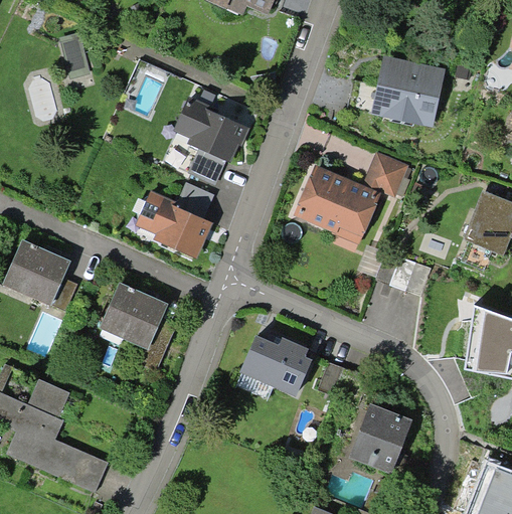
[(203,0),(267,24),(276,0),(203,0)]
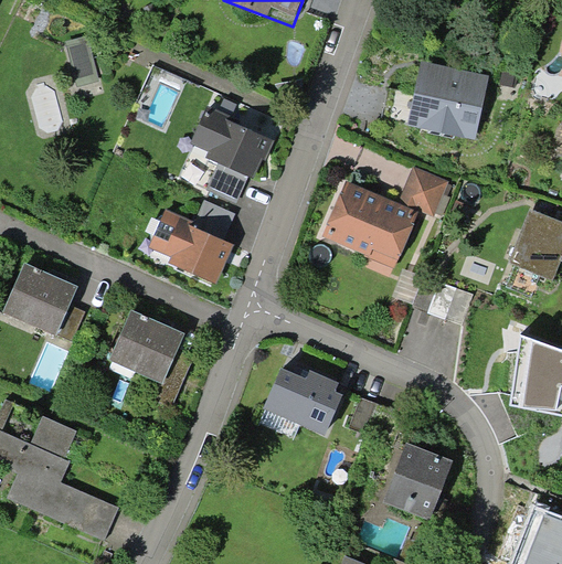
[(488,77),(420,63),(406,125),(476,139),(488,77)]
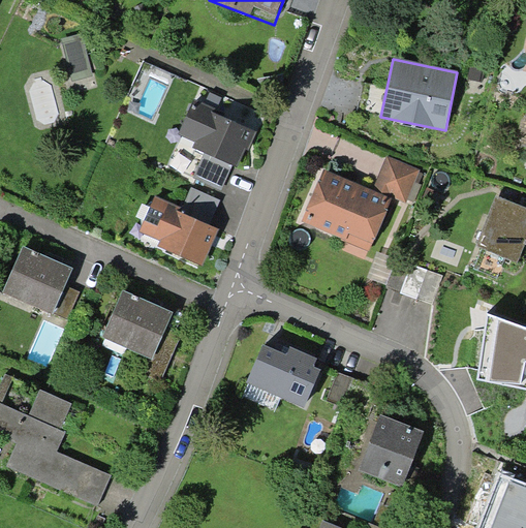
[(253,127),(194,103),(181,135),(196,142),(192,151),(237,168),(253,127)]
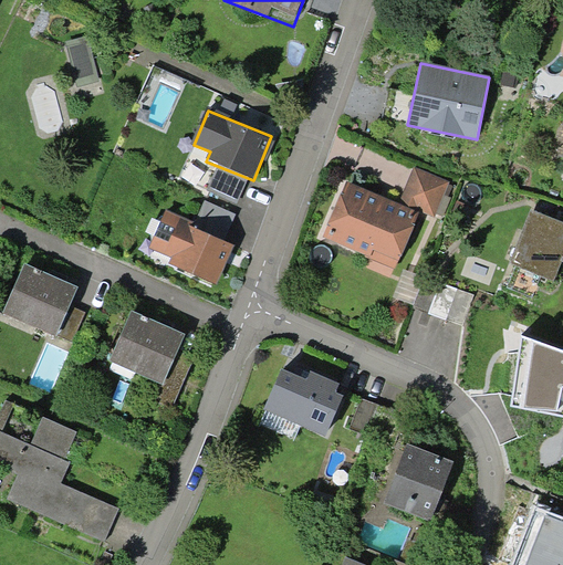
[(454,181),(415,166),(400,200),(440,216),(454,181)]
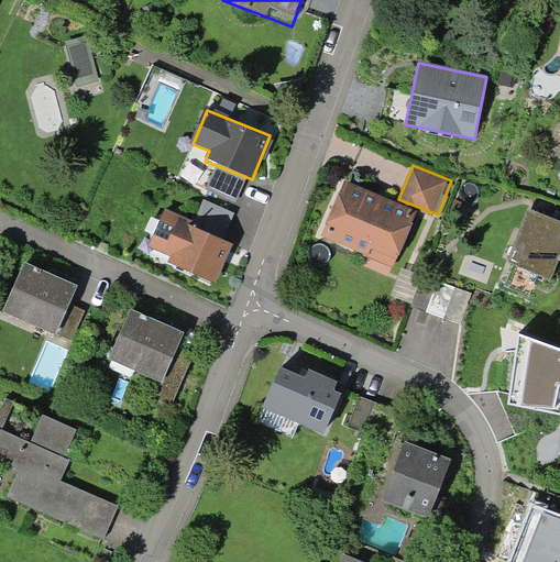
[(245,182),(217,168),(207,188),(235,201),(245,182)]
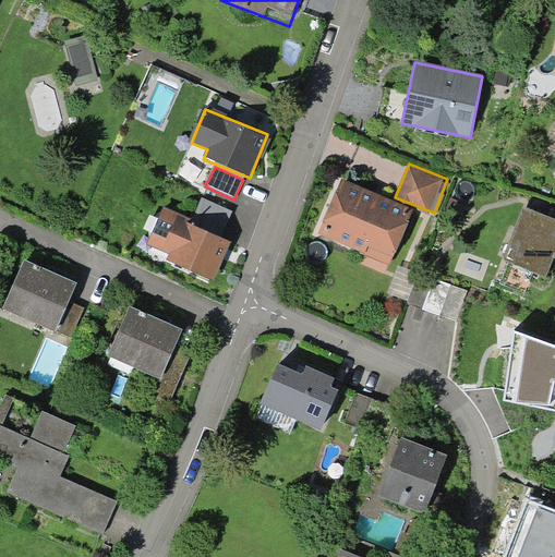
[(417,208),(339,178),(317,233),(394,264),(417,208)]
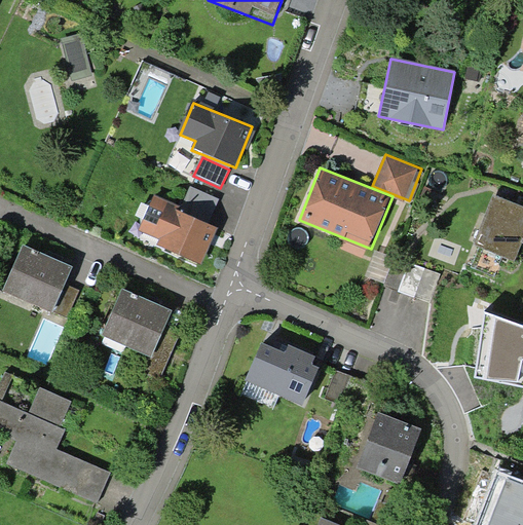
[(221,198),(190,186),(181,207),(212,220),(221,198)]
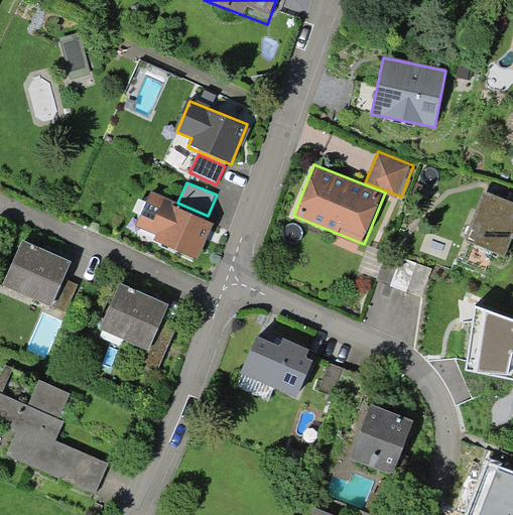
[(512,202),(483,190),(464,241),(506,257),(512,238),(512,202)]
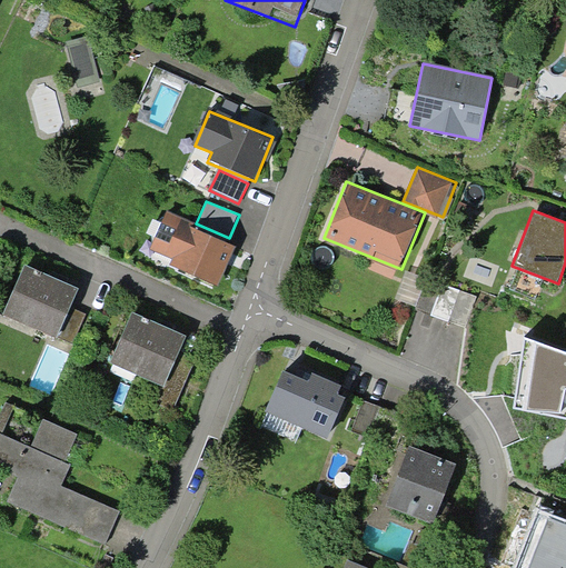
[(237,246),(167,212),(147,253),(217,287),(237,246)]
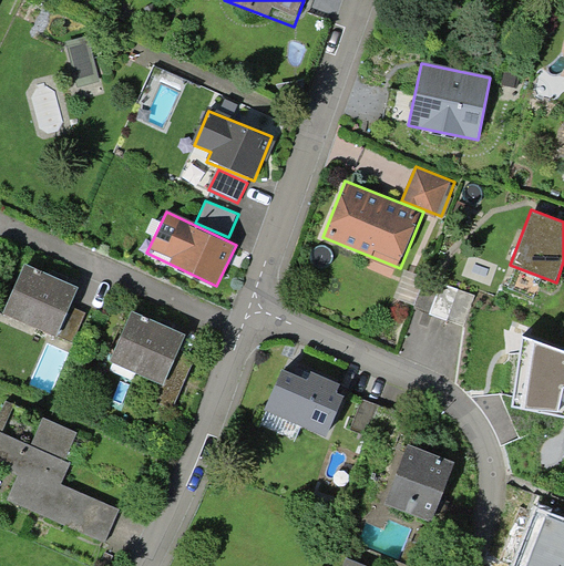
[(78,285),(21,263),(1,316),(57,337),(78,285)]
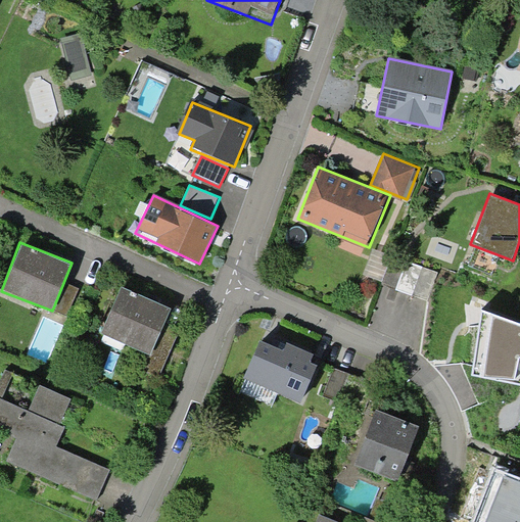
[(171,311),(119,288),(99,333),(151,354),(171,311)]
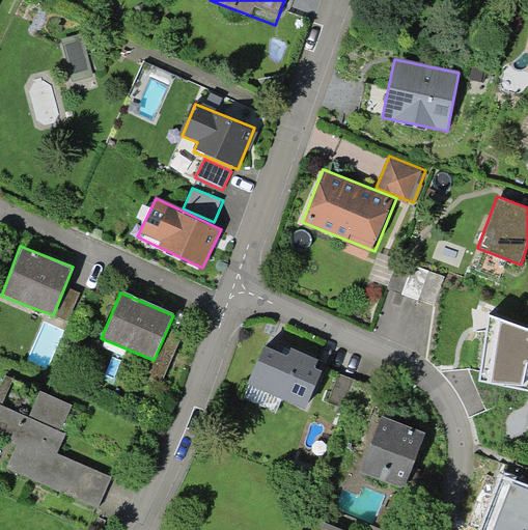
[(527,331),(498,319),(478,370),(524,388),(527,379),(527,331)]
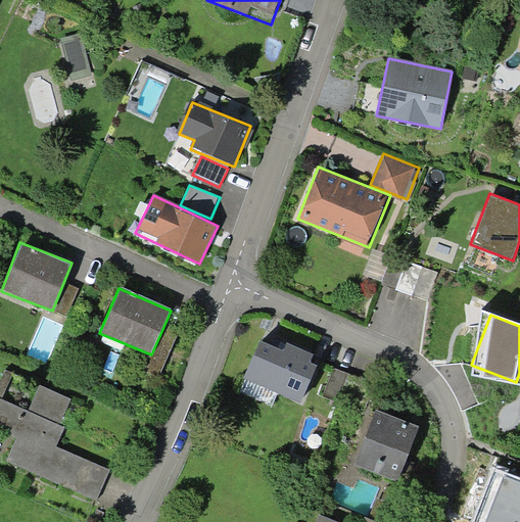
[(301,354),(258,337),(241,381),(284,398),(301,354)]
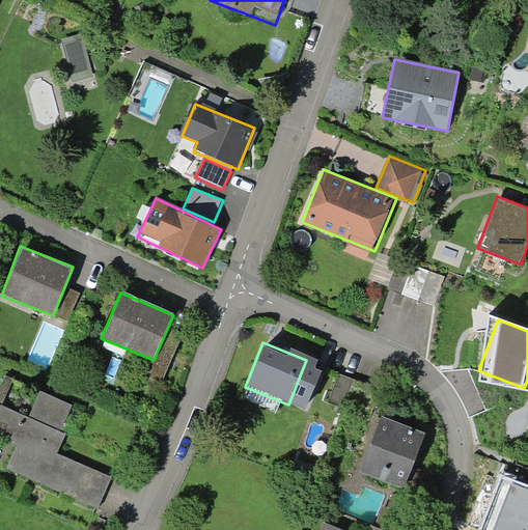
[(364,381),(341,373),(332,402),(355,410),(364,381)]
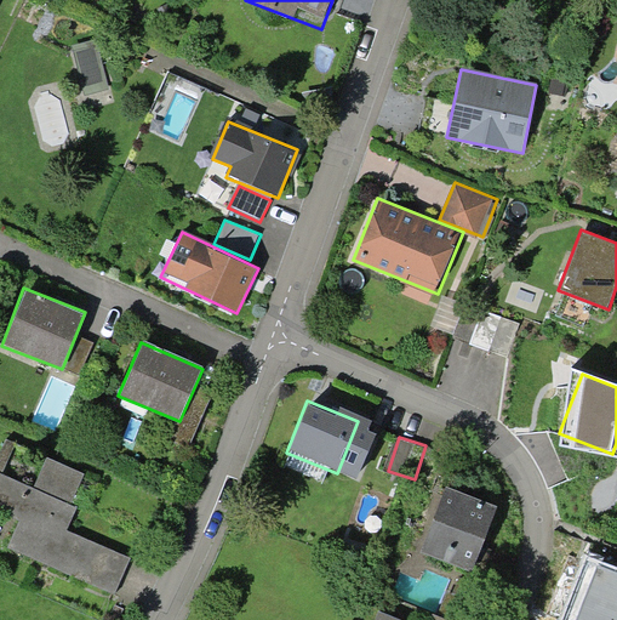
[(93,473),(7,439),(0,456),(0,511),(21,519),(7,551),(119,596),(135,557),(70,530),(93,473)]
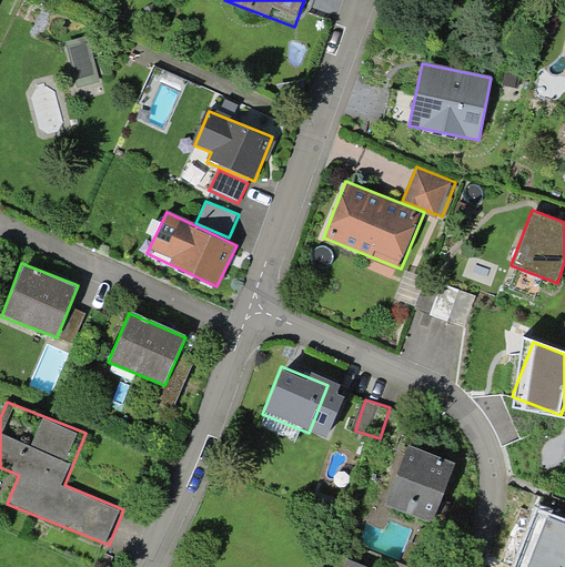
[(455,465),(407,447),(385,507),(433,524),(455,465)]
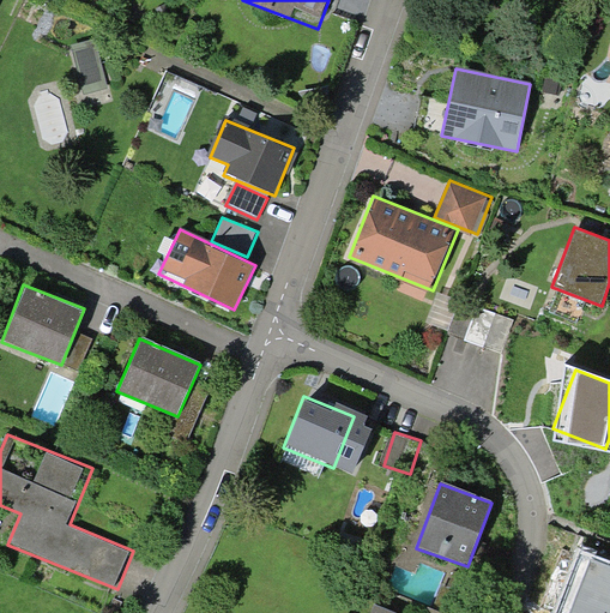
[(609,564),(575,553),(555,612),(609,612),(609,564)]
